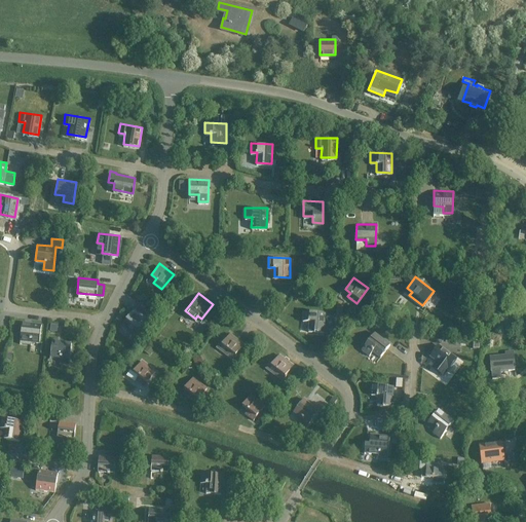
[(135,306),(123,321),(137,332),(148,317),(150,319),(154,313),(146,307),(142,312),(135,306)]
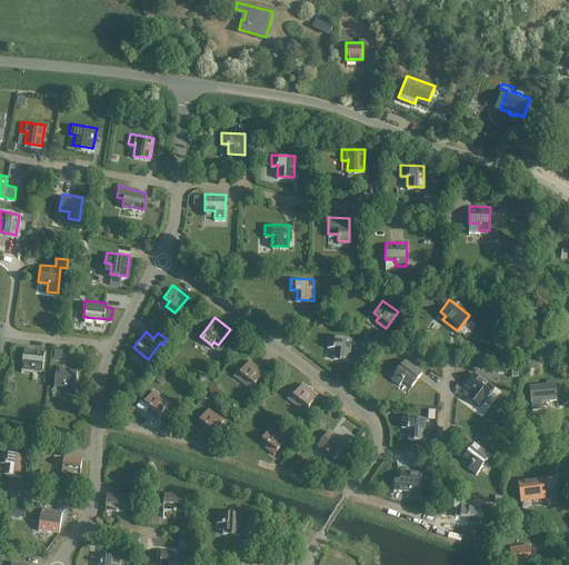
[(350,357),(351,336),(328,335),(327,345),(333,346),(333,356),(350,357)]
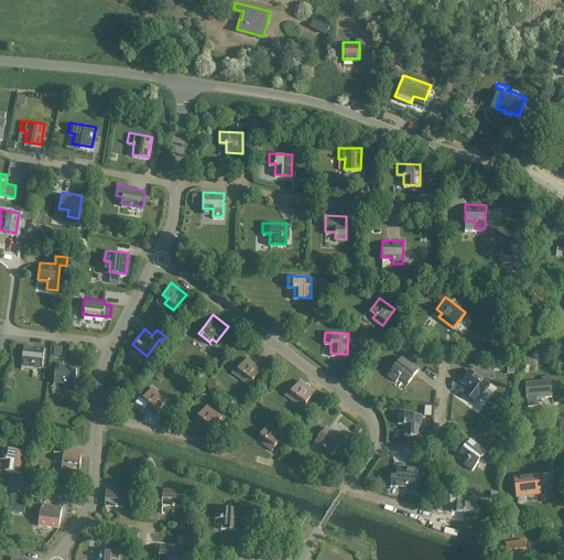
[(23,343),(21,366),(33,367),(33,365),(42,366),(44,346),(23,343)]
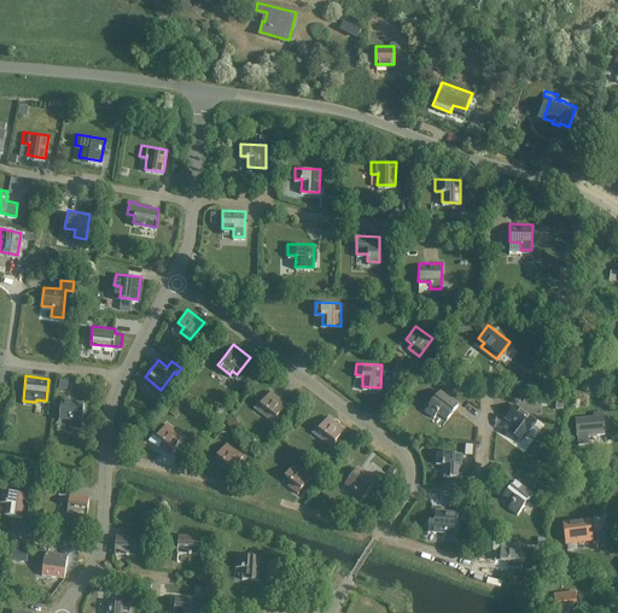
[(447,416),(458,402),(439,387),(424,408),(433,415),(438,409),(447,416)]
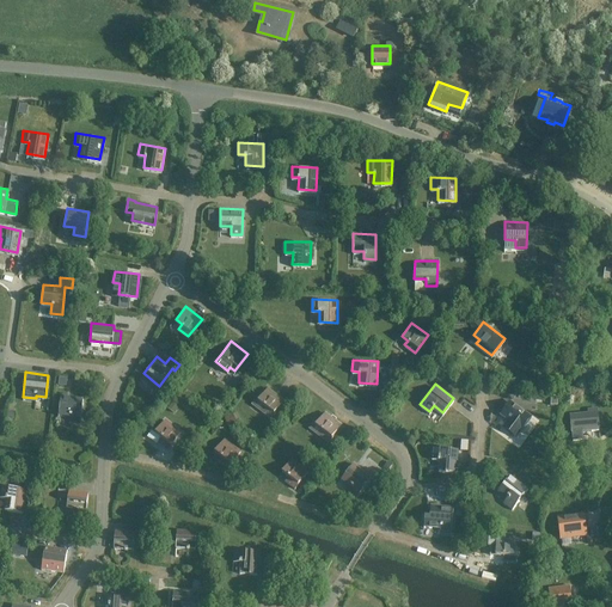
[(270,415),(283,398),(268,385),(257,398),(263,403),(261,408),(270,415)]
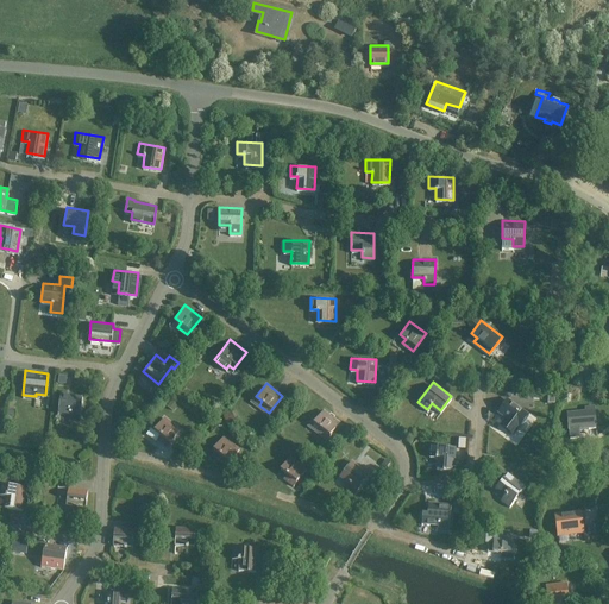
[(80,419),(82,394),(60,391),(58,409),(69,410),(68,417),(80,419)]
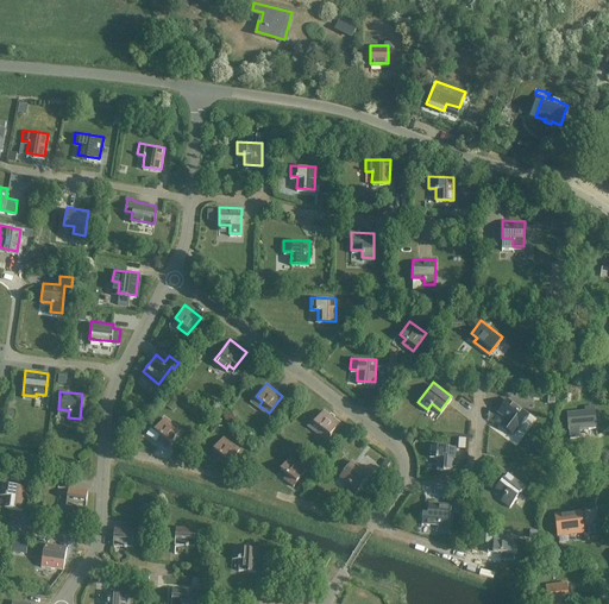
[(519,423),(527,413),(507,397),(498,409),(507,415),(501,422),(512,431),(518,422),(519,423)]
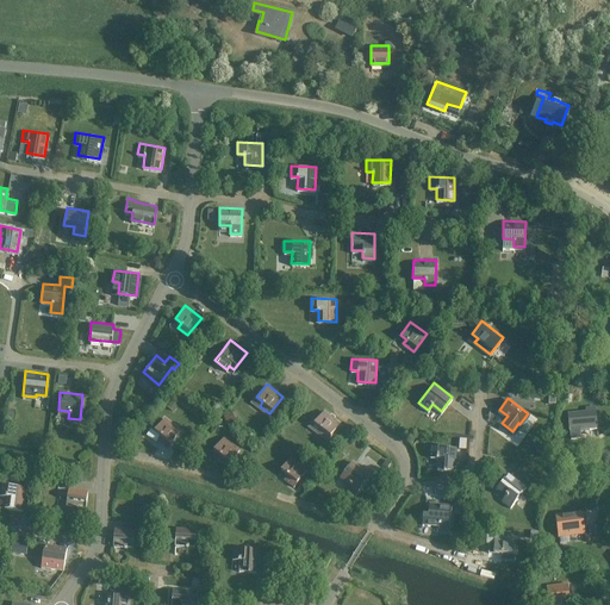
[(595,404),(586,405),(586,409),(568,410),(570,428),(589,425),(589,426),(597,425),(595,404)]
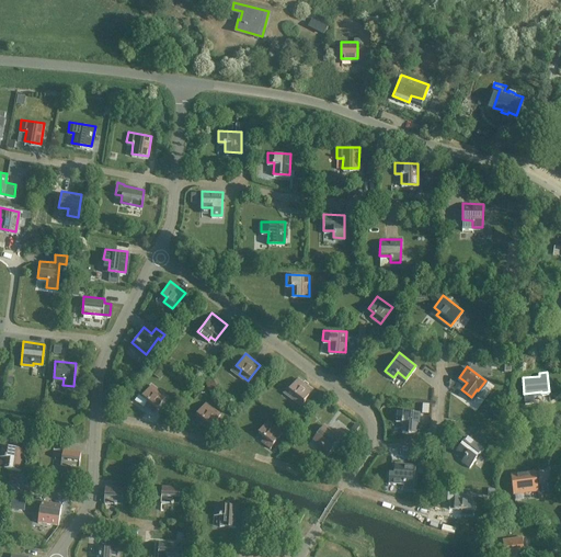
[(300,404),(312,387),(298,376),(288,388),(294,393),(292,396),(300,404)]
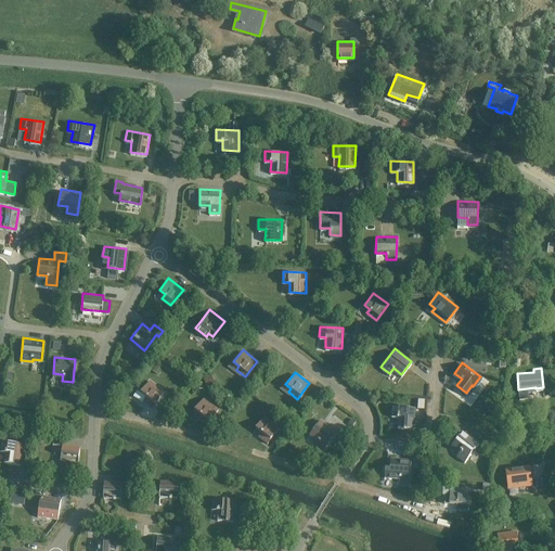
[(152,405),(164,389),(150,379),(140,389),(146,394),(143,398),(152,405)]
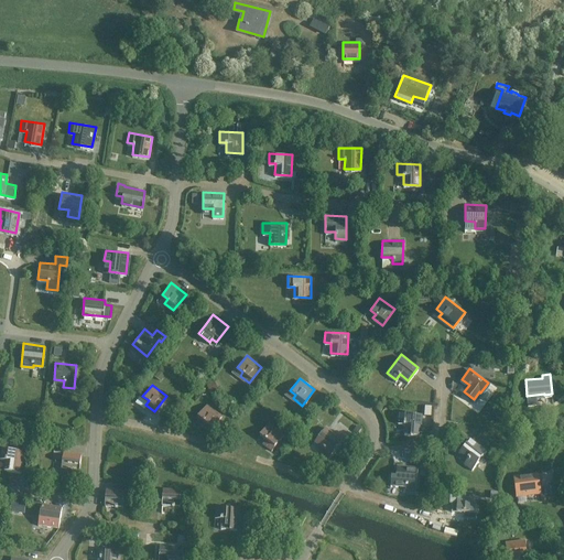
[(209,430),(221,413),(206,402),(197,415),(203,419),(201,422),(209,430)]
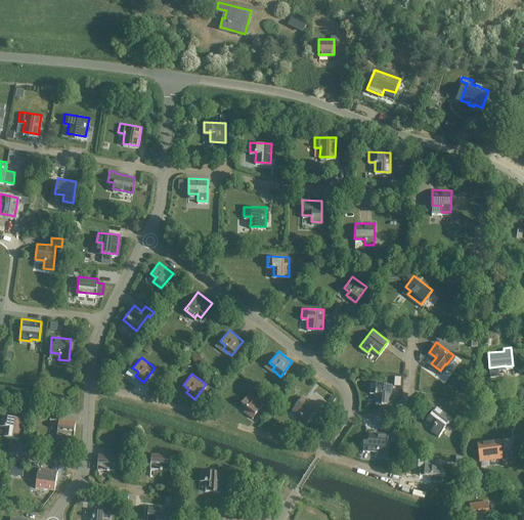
[(390,402),(392,383),(370,382),(369,391),(376,392),(375,401),(390,402)]
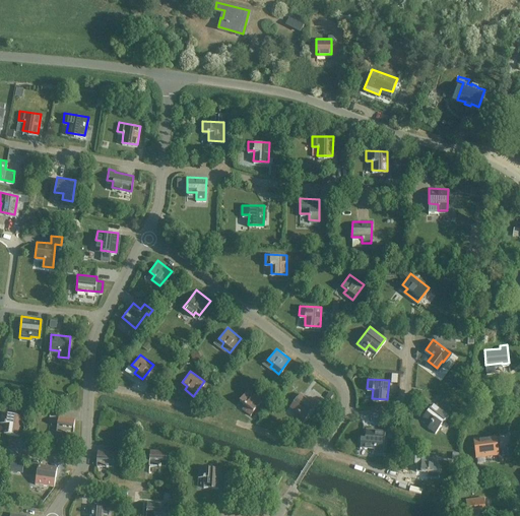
[(250,412),(261,398),(248,388),(239,398),(245,402),(242,406),(250,412)]
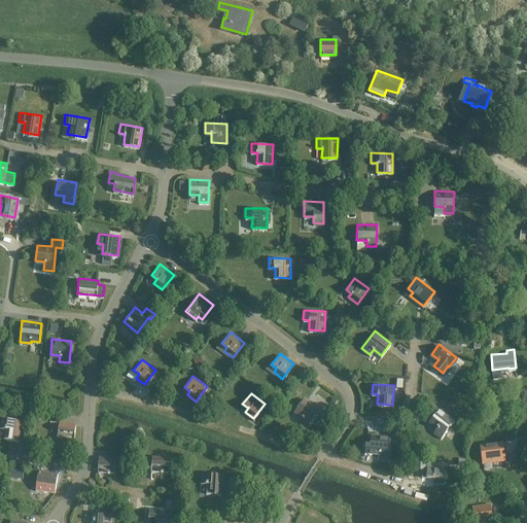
[(306,426),(319,409),(304,396),(294,409),(302,415),(299,420),(306,426)]
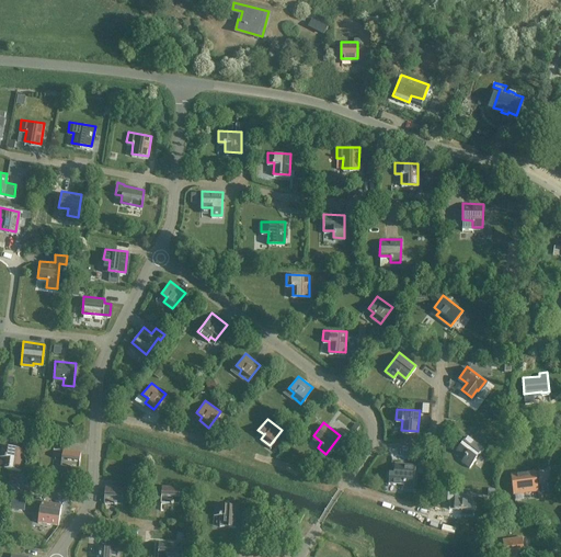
[(469,465),(483,446),(467,434),(457,447),(465,453),(461,458),(469,465)]
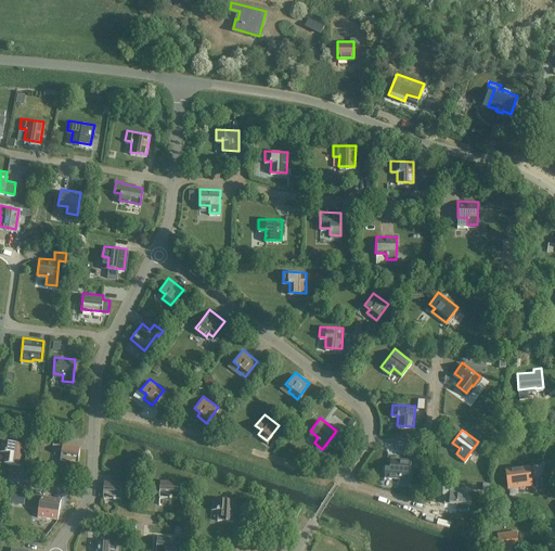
[(53,435),(52,441),(62,444),(60,459),(59,466),(68,468),(69,466),(77,468),(80,445),(64,443),(65,436),(53,435)]
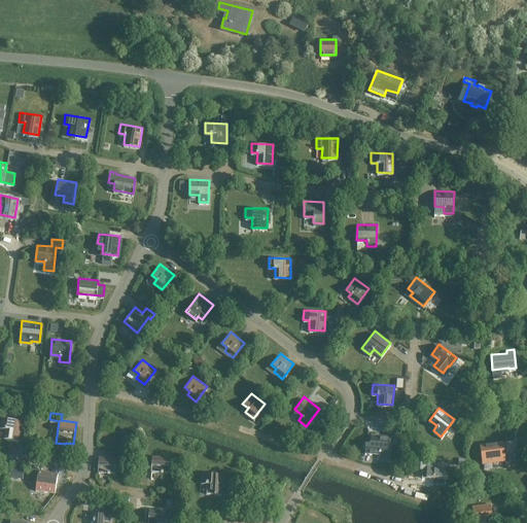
[(0,421),(0,426),(5,427),(4,437),(20,440),(23,420),(1,417),(0,421)]
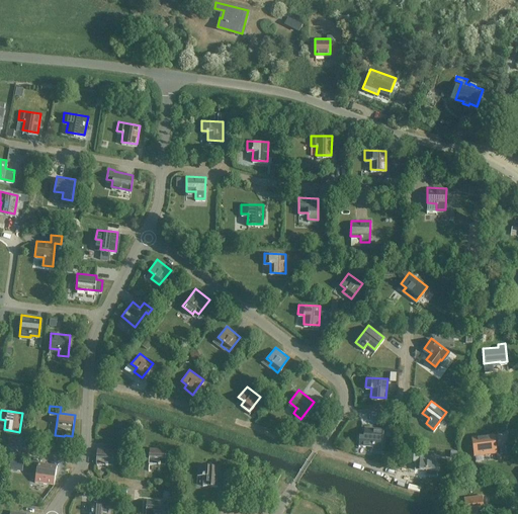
[(381,448),(383,428),(364,426),(363,441),(372,442),(371,448),(381,448)]
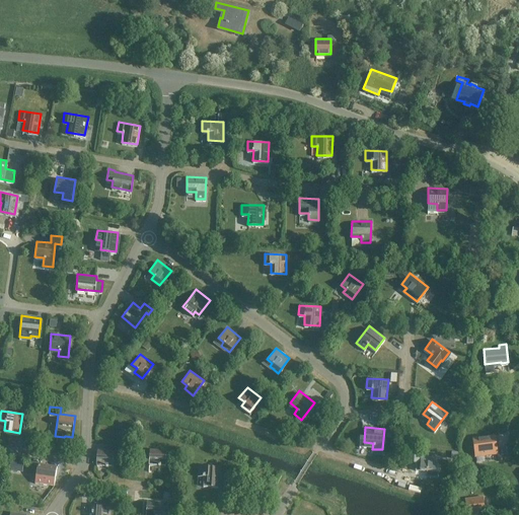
[(471,434),(474,455),(493,452),(490,431),(471,434)]
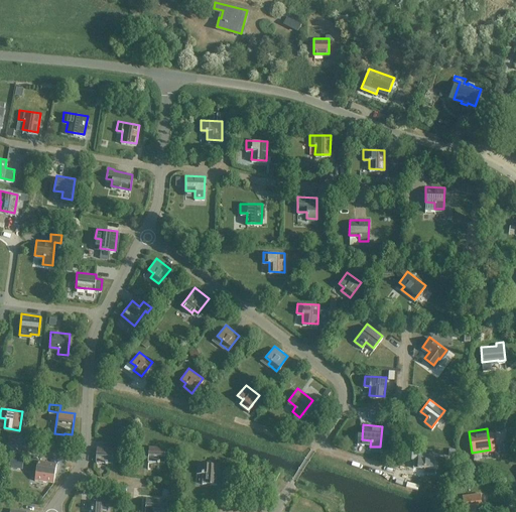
[(164,461),(165,445),(149,444),(148,460),(164,461)]
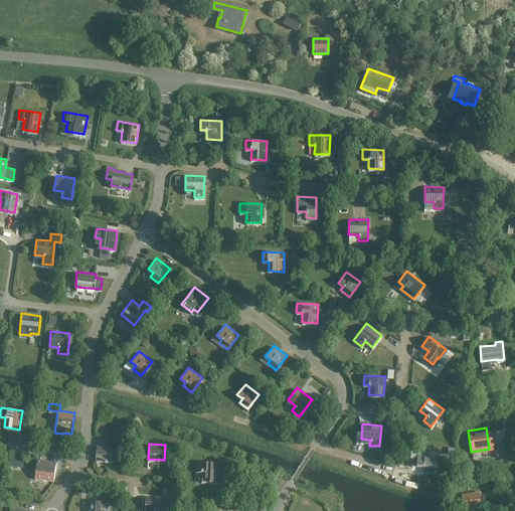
[(112,461),(113,446),(97,445),(96,460),(112,461)]
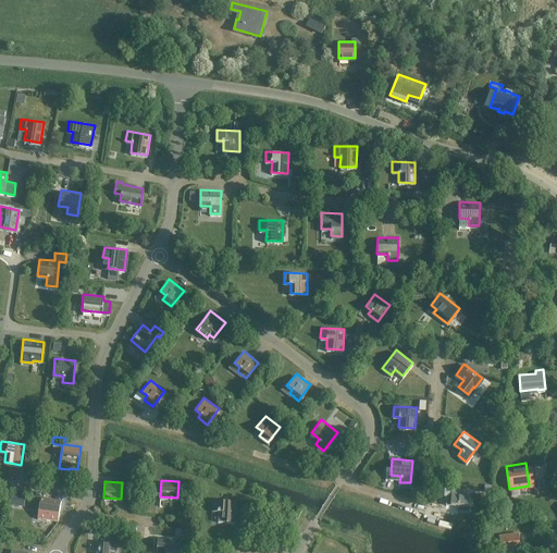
[(468,510),(470,489),(452,488),(450,503),(457,503),(457,508),(468,510)]
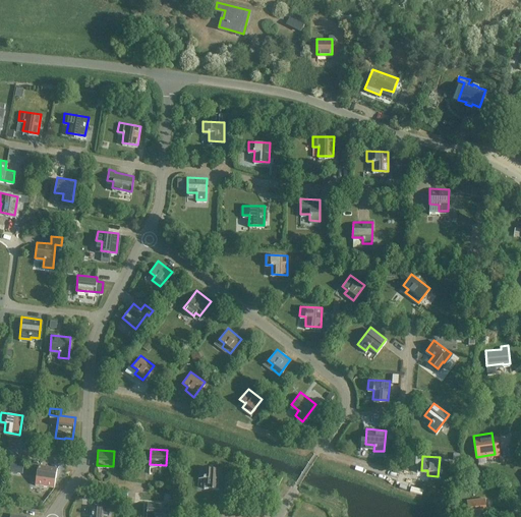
[(38,463),(35,482),(54,485),(57,466),(38,463)]
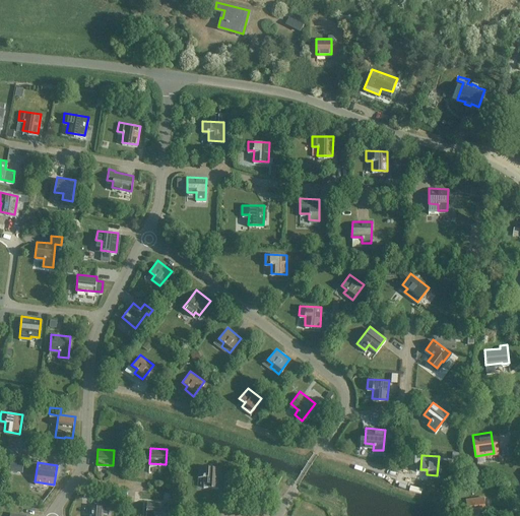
[(218,486),(219,466),(198,465),(198,475),(204,475),(203,485),(218,486)]
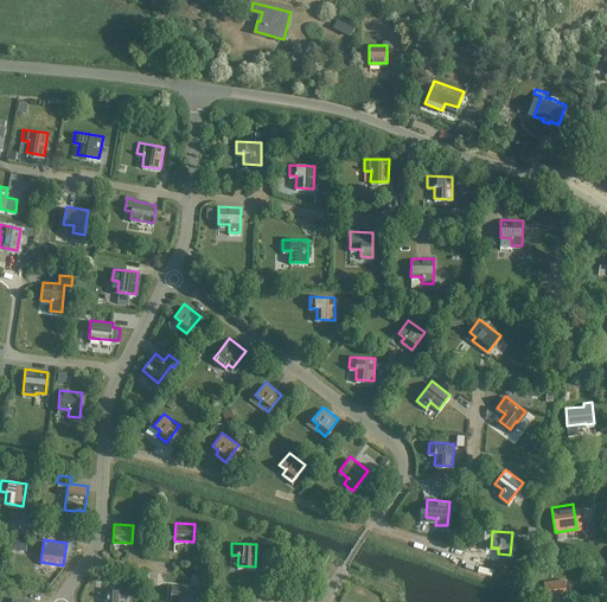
[(545,600),(567,597),(564,577),(543,581),(545,600)]
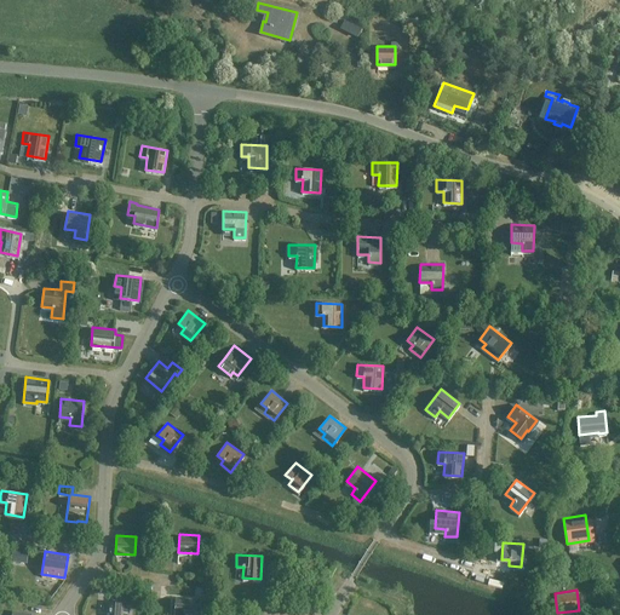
[(176,596),(174,614),(185,614),(184,614),(188,614),(193,614),(200,614),(201,597),(176,596)]
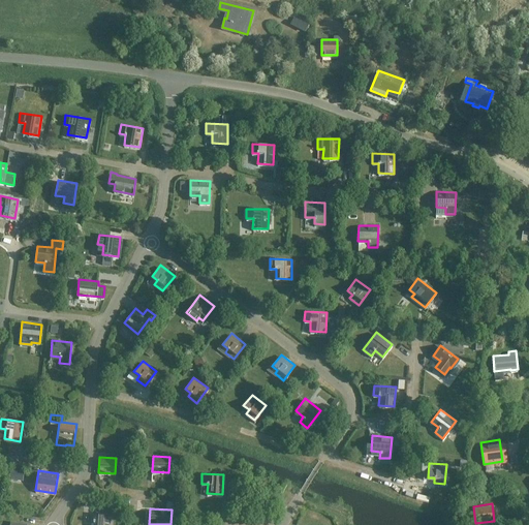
[(109,524),(110,515),(94,514),(94,519),(94,521),(91,521),(90,524),(109,524)]
